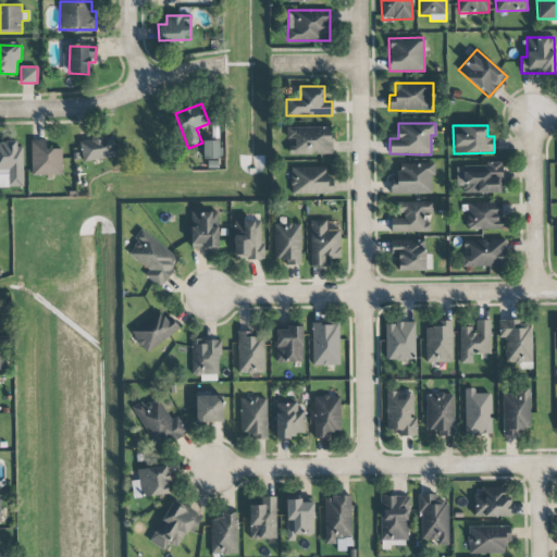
[(331,127),(286,128),(287,139),(292,139),(292,156),(332,155),(331,127)]
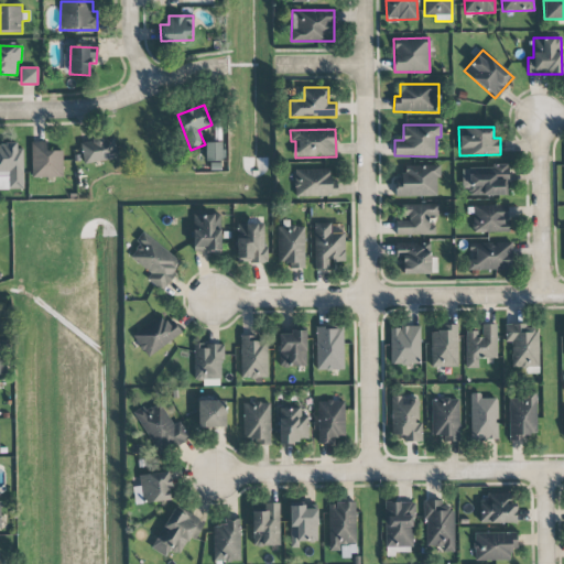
[(117,159),(112,137),(79,143),(84,164),(117,159)]
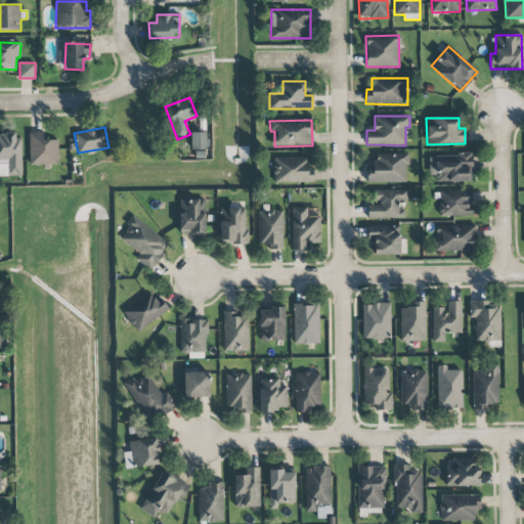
[(58,165),(57,140),(43,140),(42,131),(29,132),(30,166),(58,165)]
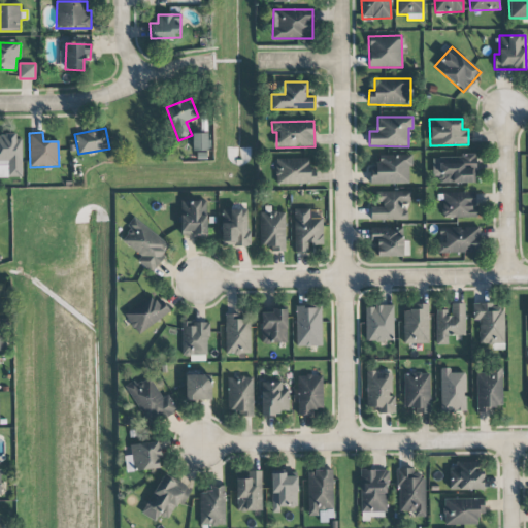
[(0,177),(22,177),(20,134),(0,134),(0,177)]
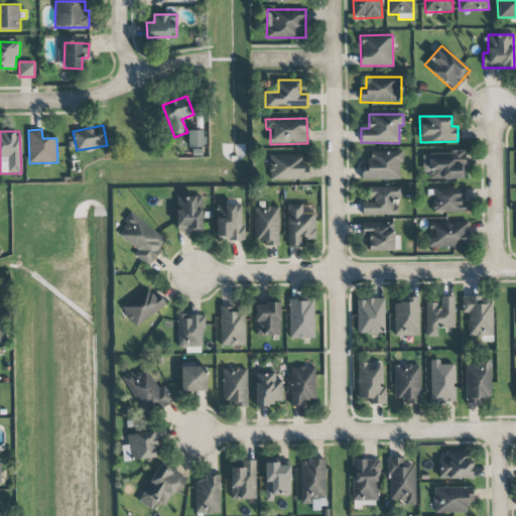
[(204,131),(187,131),(188,152),(200,152),(200,147),(204,147),(204,131)]
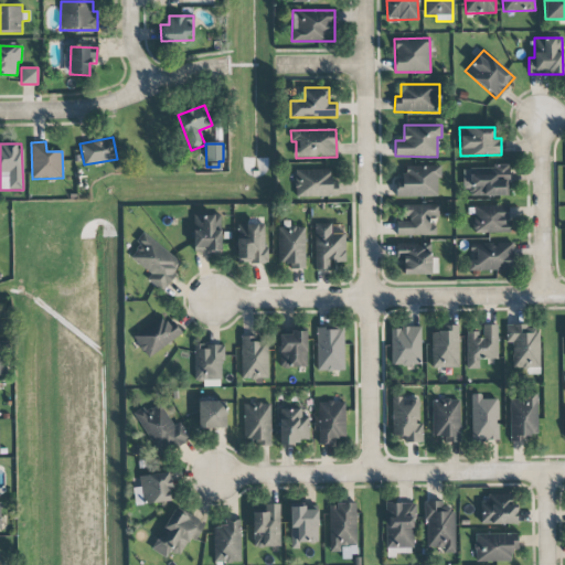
[(404,166),(404,179),(396,179),(396,196),(438,198),(439,167),(404,166)]
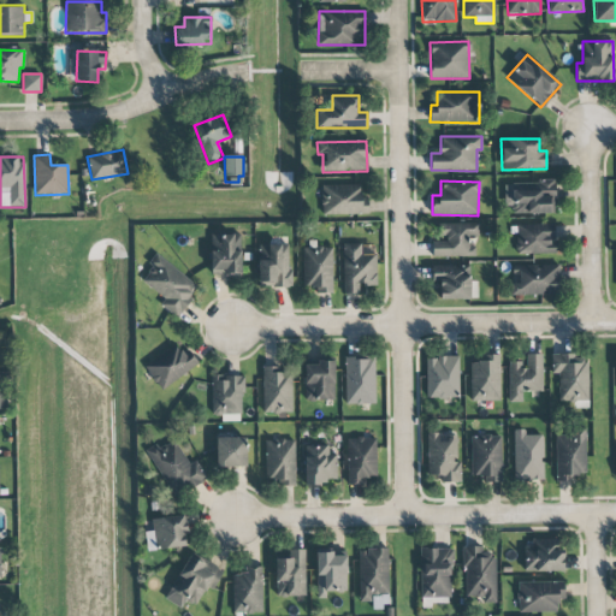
[(555,182),(504,183),(504,207),(511,207),(511,214),(556,213),(555,182)]
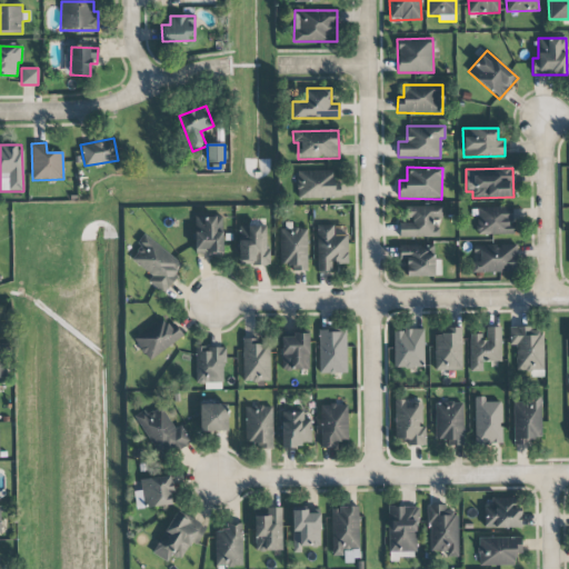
[(336,170),(297,171),(298,199),(337,198),(336,170)]
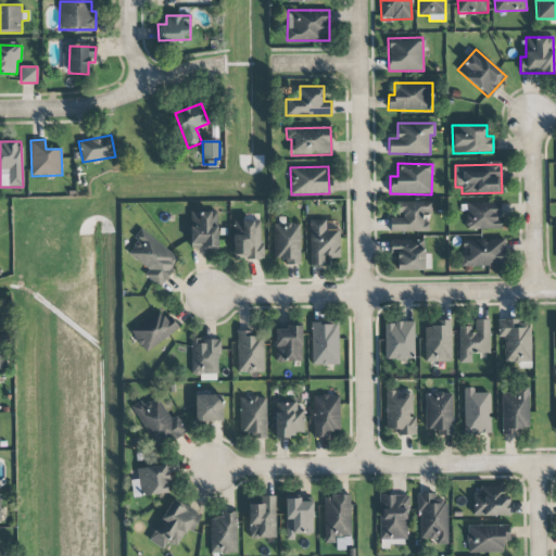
[(390,218),(390,232),(429,231),(428,213),(432,212),(432,201),(402,202),(402,218),(390,218)]
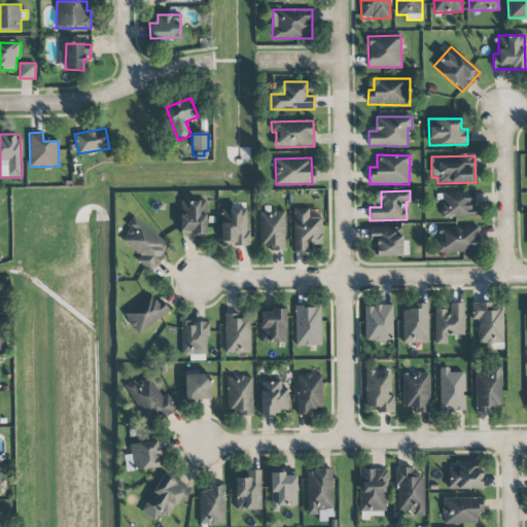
[(441,191),(442,217),(475,217),(475,190),(441,191)]
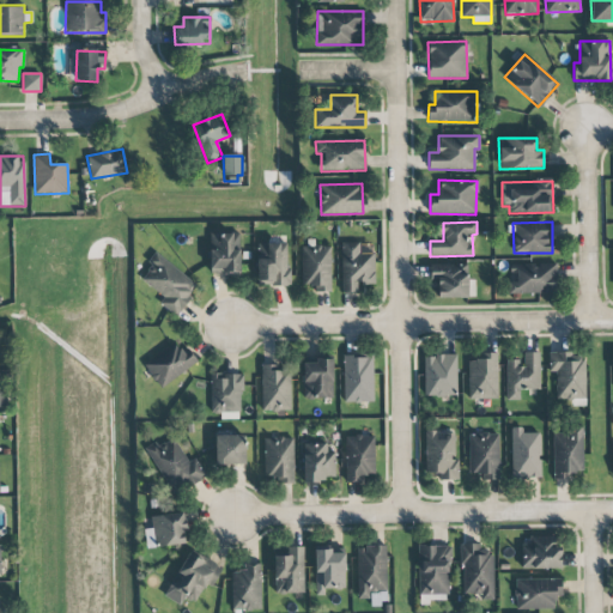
[(232,234),(210,234),(210,273),(240,273),(241,249),(232,249),(232,234)]
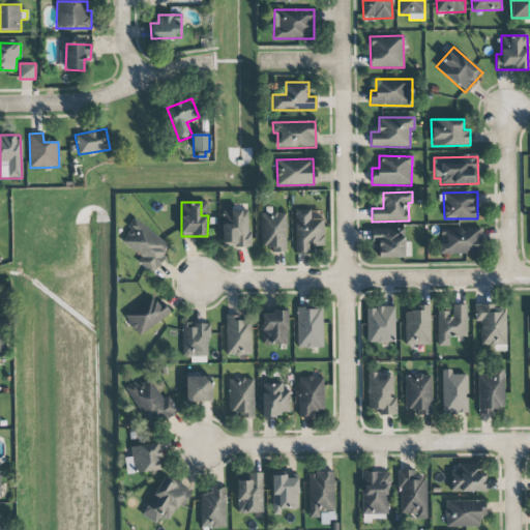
[(223,247),(249,246),(249,210),(222,211),(223,247)]
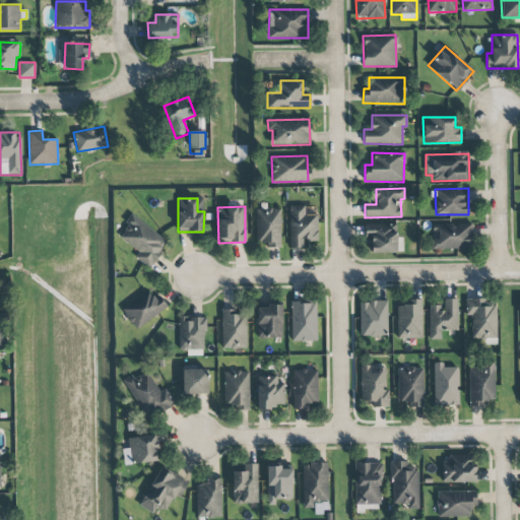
[(317,215),(306,216),(306,206),(288,206),(289,248),(303,248),(303,241),(318,241),(317,215)]
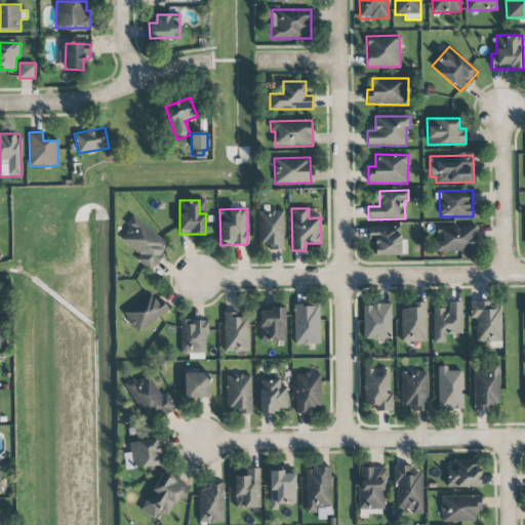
[(284,250),(283,211),(269,211),(269,210),(257,210),(258,244),(267,244),(267,250),(284,250)]
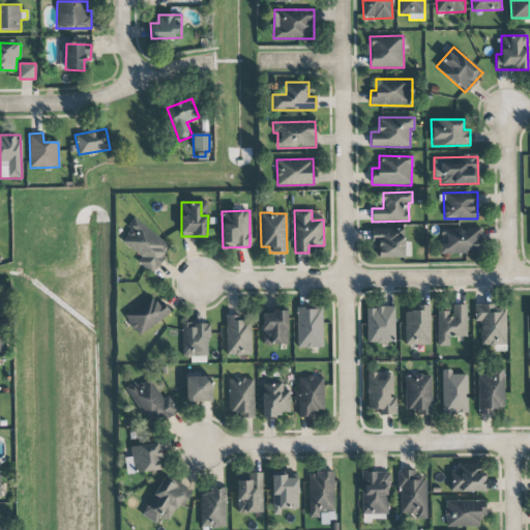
[(171,245),(136,219),(120,241),(142,257),(139,262),(152,271),(171,245)]
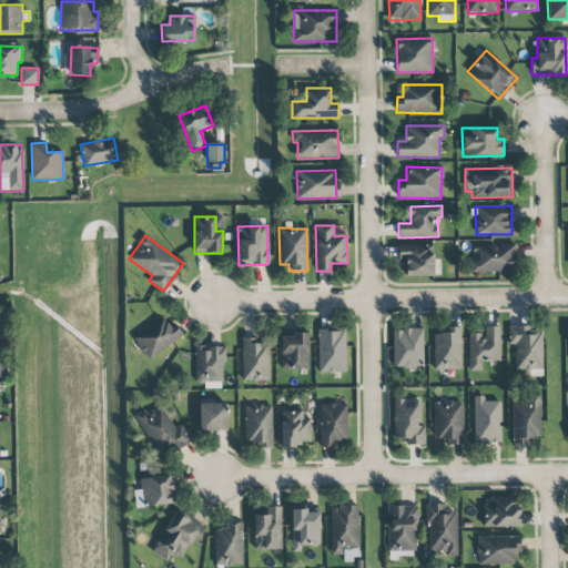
[(405,260),(406,276),(439,275),(439,260),(434,260),(434,244),(398,245),(398,260),(405,260)]
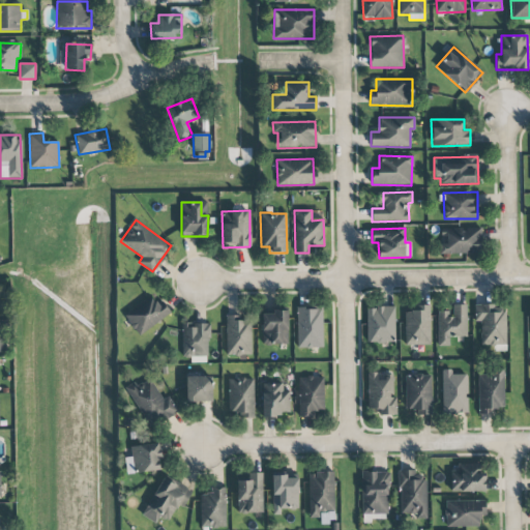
[(441,254),(481,254),(481,228),(440,229),(441,254)]
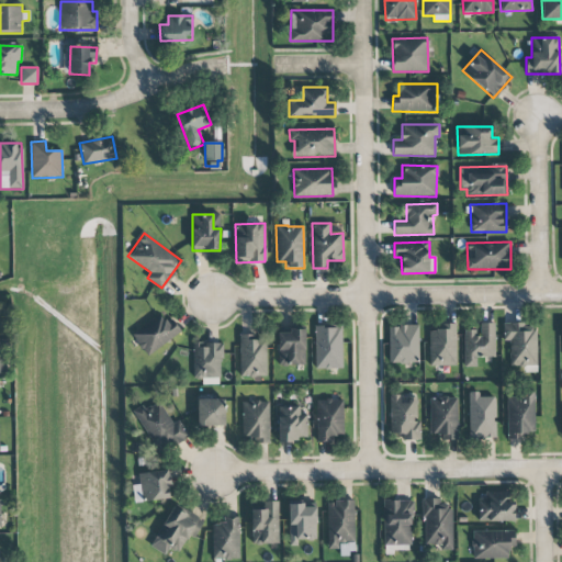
[(170,317),(165,322),(159,314),(131,335),(147,357),(180,332),(170,317)]
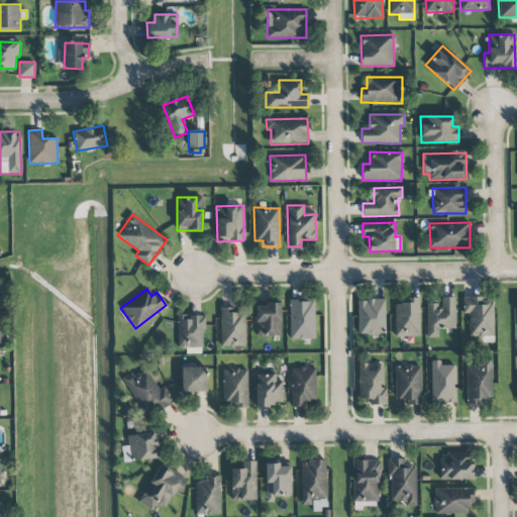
[(427,304),(427,337),(438,337),(438,328),(454,329),(455,298),(440,297),(440,304),(427,304)]
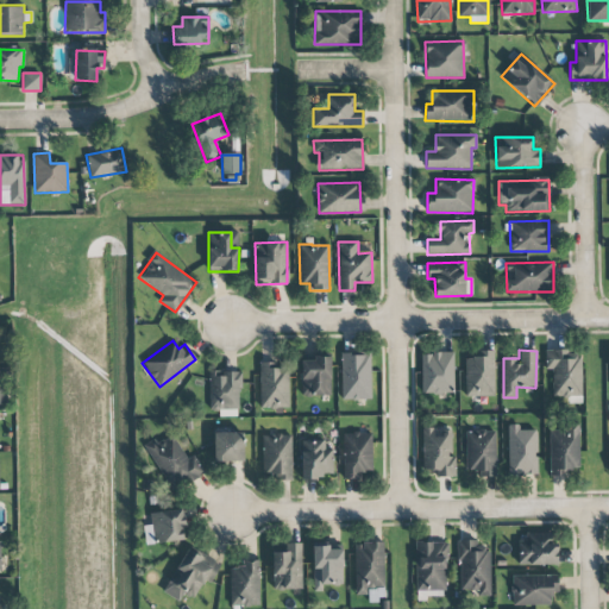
[(494,351),(475,351),(475,358),(465,358),(466,397),(495,396),(494,351)]
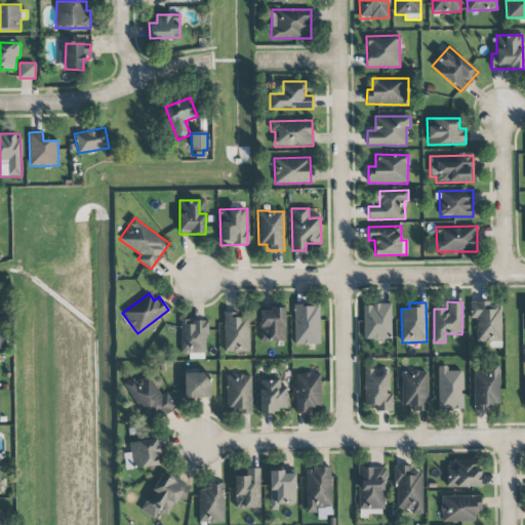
[(470,303),(470,318),(478,319),(477,341),(500,342),(501,304),(470,303)]
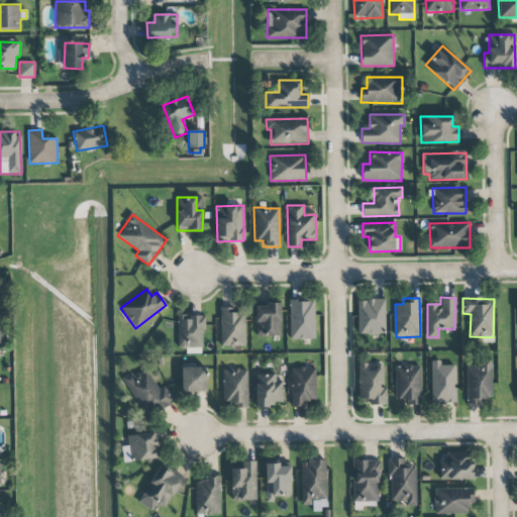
[(357,299),(357,334),(384,334),(385,300),(357,299)]
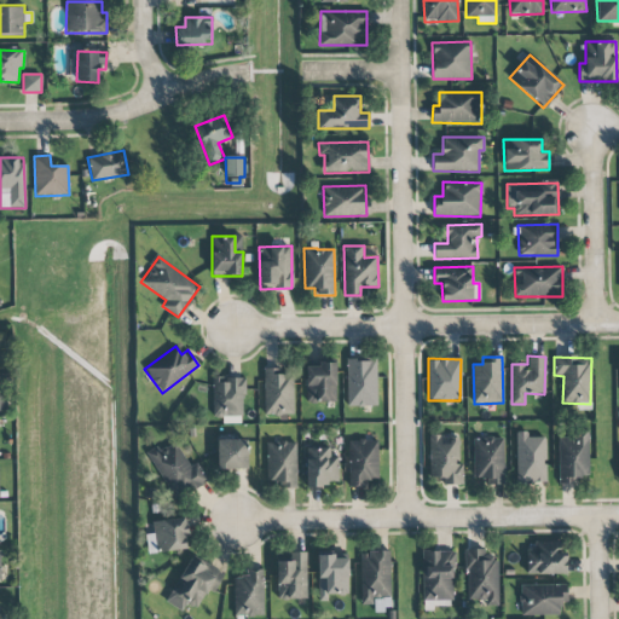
[(377,405),(376,359),(346,360),(347,406),(377,405)]
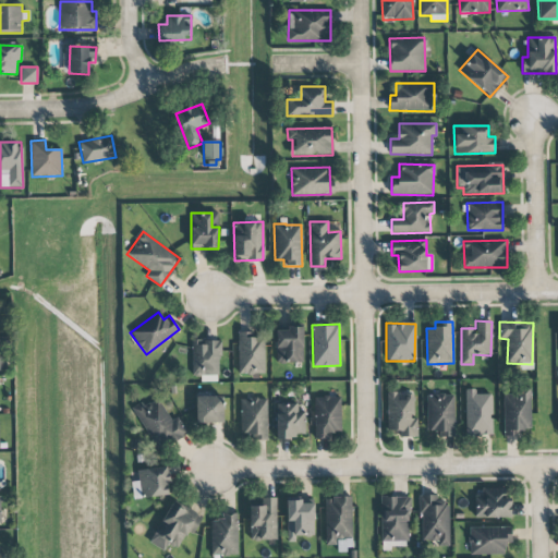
[(276,329),(277,363),(304,362),(303,328),(276,329)]
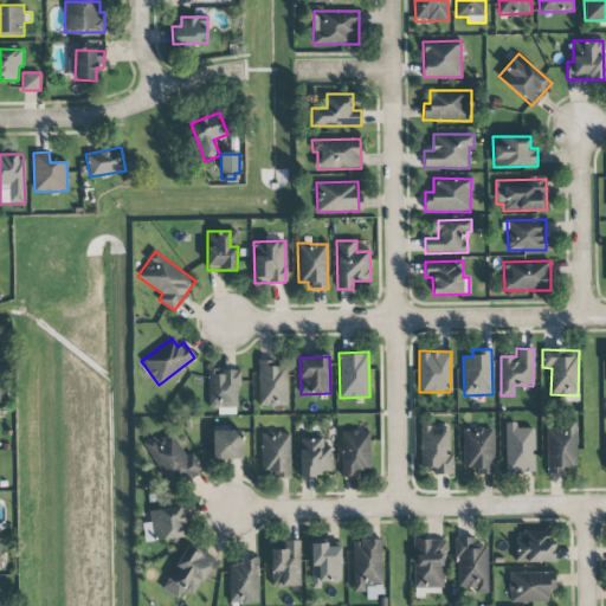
[(259,406),(288,406),(287,362),(258,362),(259,406)]
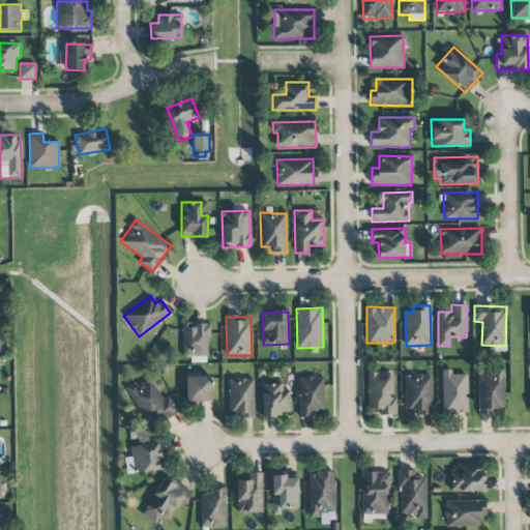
[(190,362),(208,362),(208,323),(182,323),(182,355),(190,355),(190,362)]
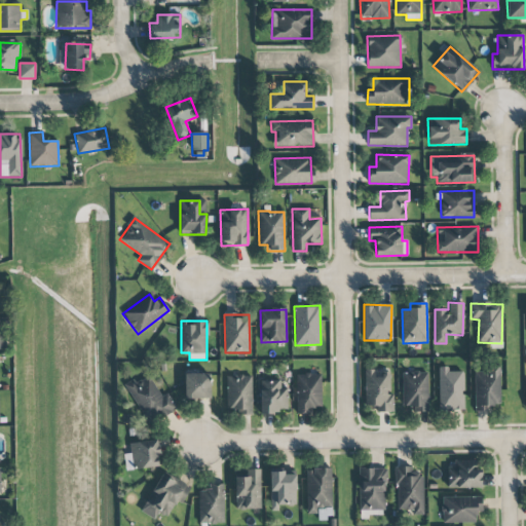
[(439,412),(464,412),(463,372),(448,372),(448,367),(439,367),(439,412)]
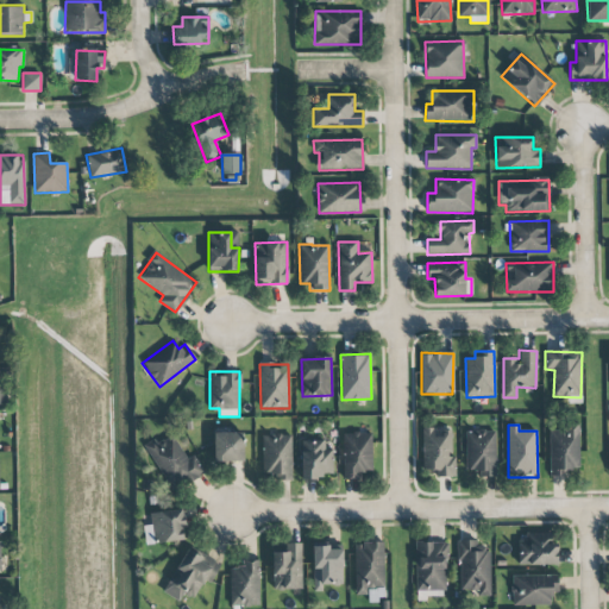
[(550,427),(550,476),(567,476),(567,469),(579,469),(579,427),(550,427)]
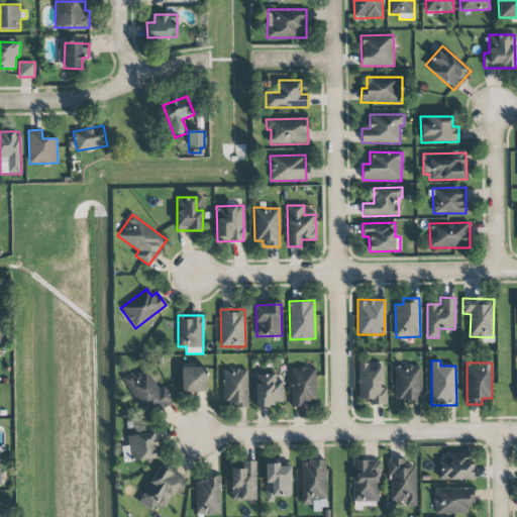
[(383,364),(358,364),(358,399),(370,399),(371,405),(387,405),(387,388),(383,388),(383,364)]
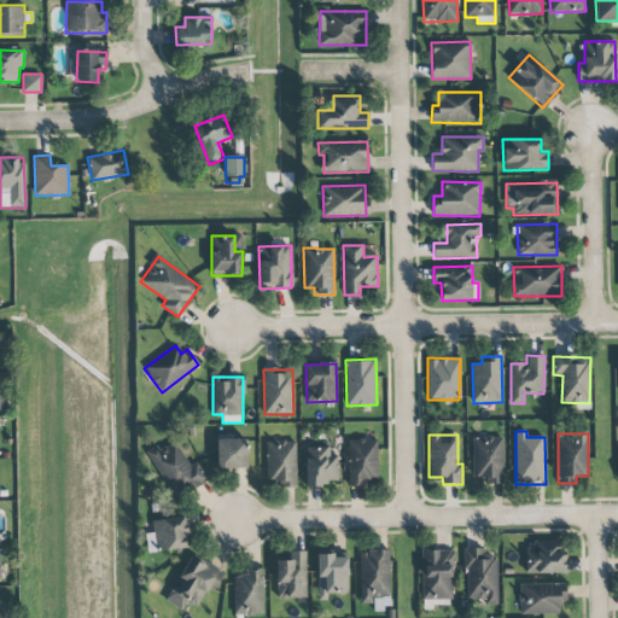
[(503,438),(473,437),(472,482),(502,483),(503,438)]
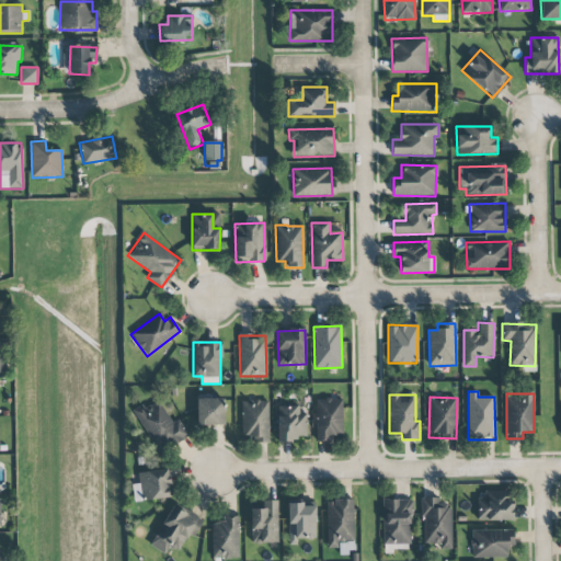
[(170,423),(160,399),(136,410),(155,451),(186,437),(179,419),(170,423)]
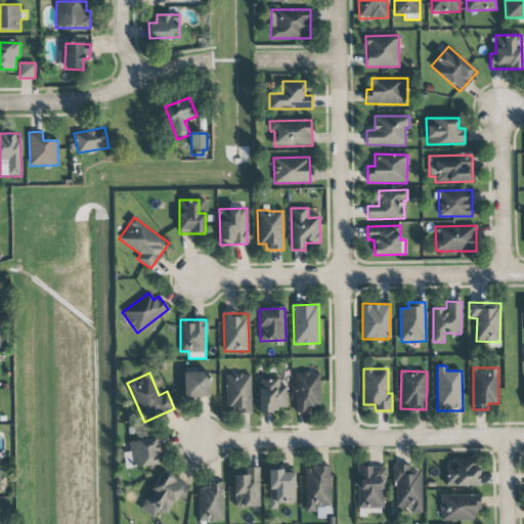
[(210,373),(184,373),(184,398),(210,397),(210,373)]
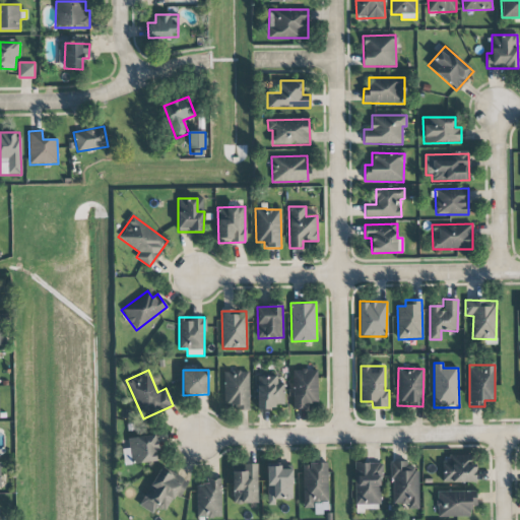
[(317,370),(293,371),(294,408),(307,408),(307,403),(318,403),(317,370)]
